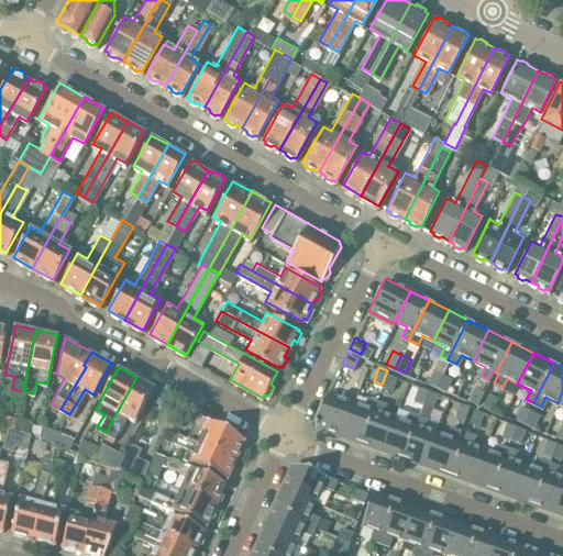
[(433,367),(427,381),(435,385),(442,371),(433,367)]
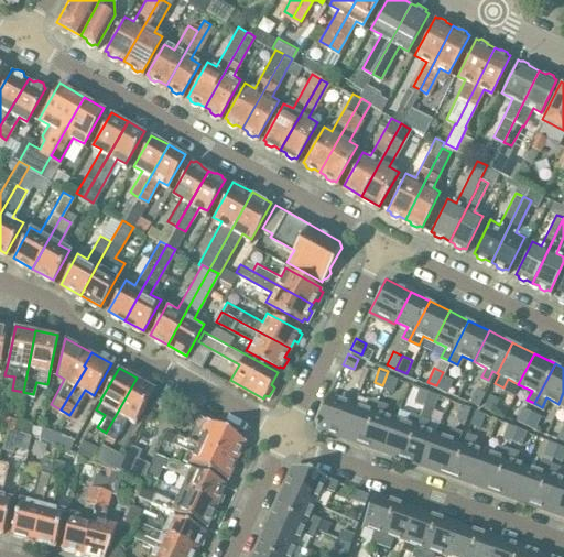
[(388,371),(382,385),(393,390),(399,375),(388,371)]
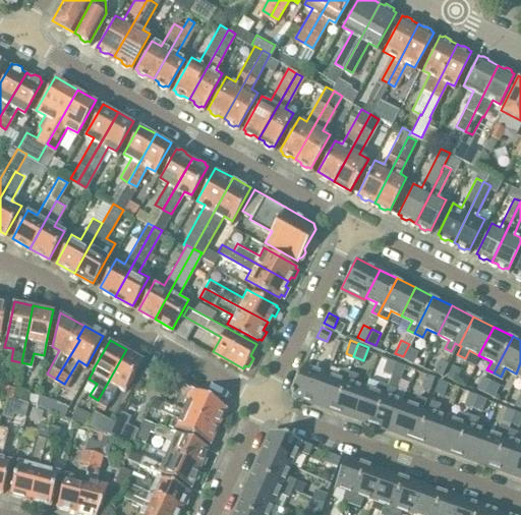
[(409,344),(403,356),(413,360),(418,348),(409,344)]
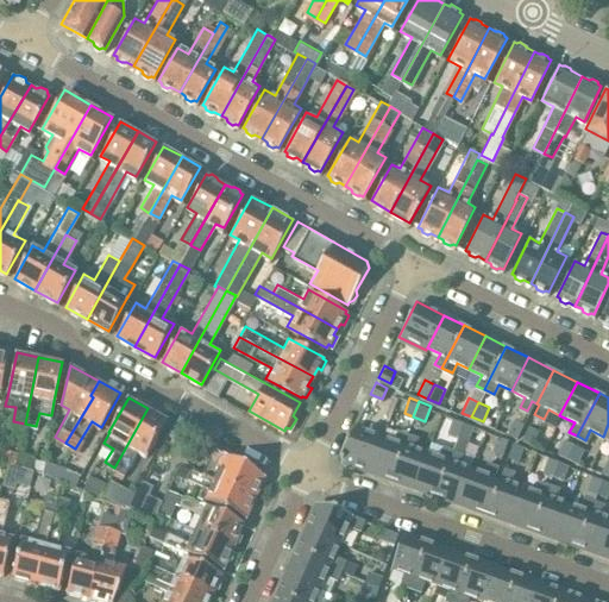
[(148,408),(114,468),(124,472),(137,449),(146,453),(165,419),(148,408)]
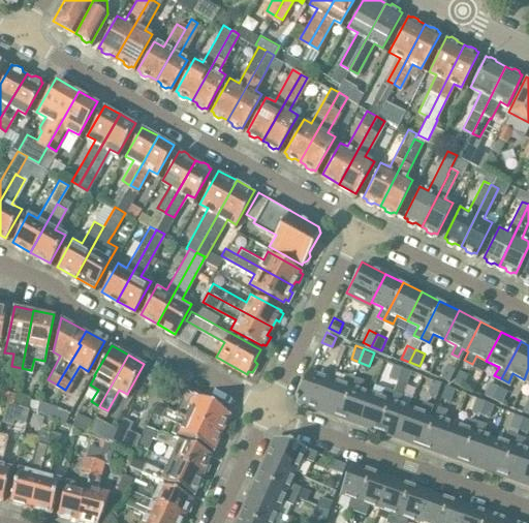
[(393,361),(389,373),(397,376),(402,364),(393,361)]
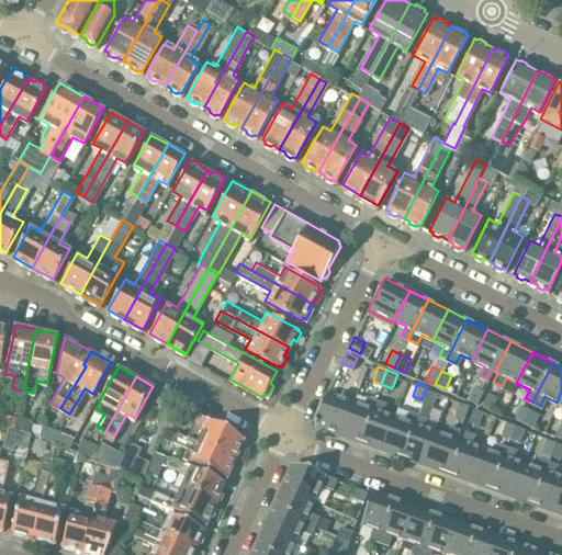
[(474,385),(468,397),(478,401),(483,389),(474,385)]
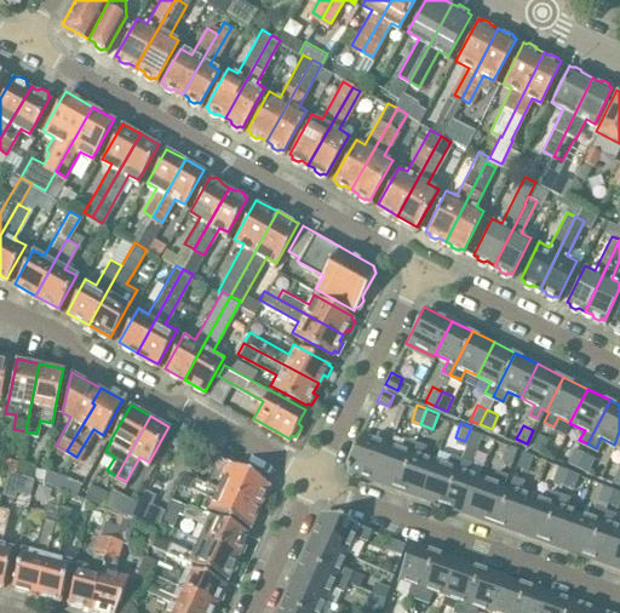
[(471,427),(465,441),(477,446),(482,431),(471,427)]
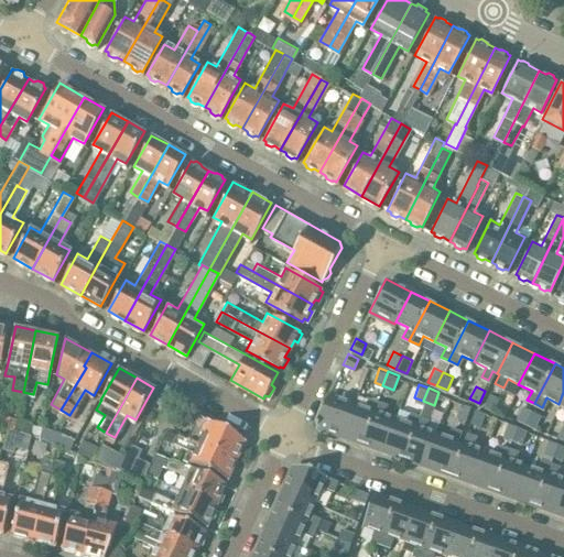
[(342,434),(353,404),(355,400),(329,391),(314,421),(316,425),(342,434)]
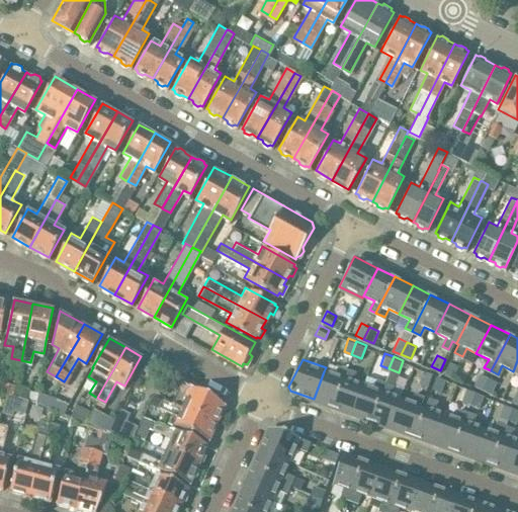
[(449,360),(444,371),(452,375),(458,365),(449,360)]
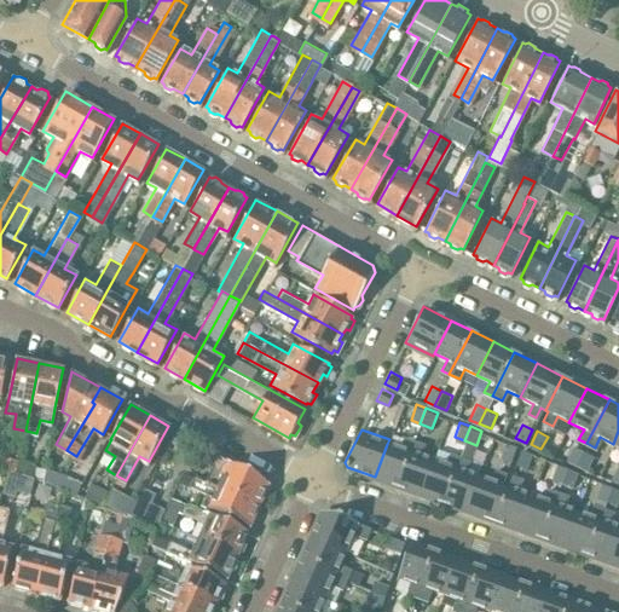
[(387,444),(375,477),(398,485),(414,440),(403,437),(399,449),(387,444)]
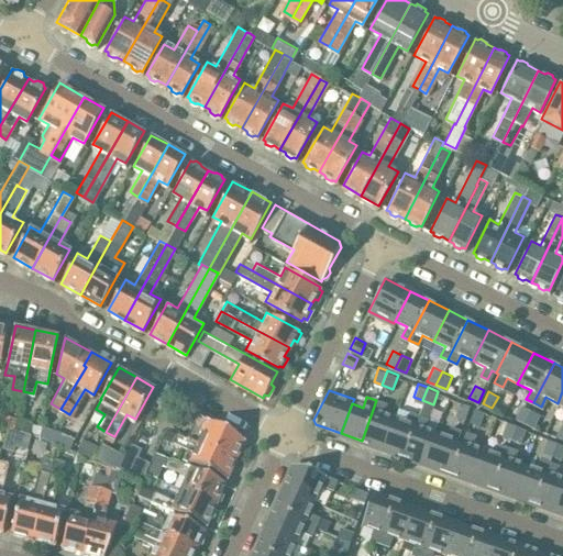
[(376,400),(362,441),(383,448),(394,419),(383,414),(386,404),(376,400)]
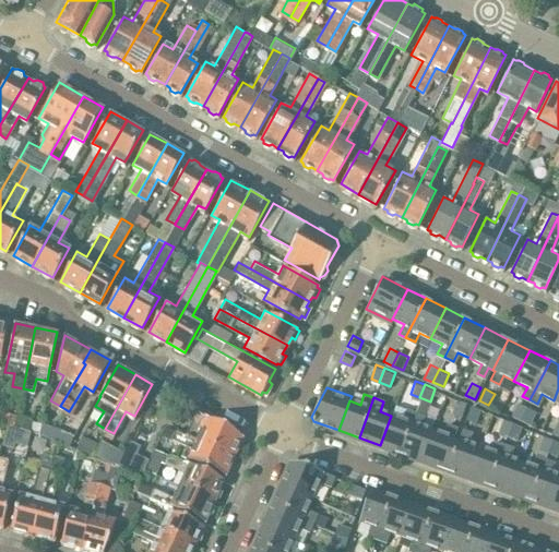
[(456,397),(452,410),(462,414),(466,402),(456,397)]
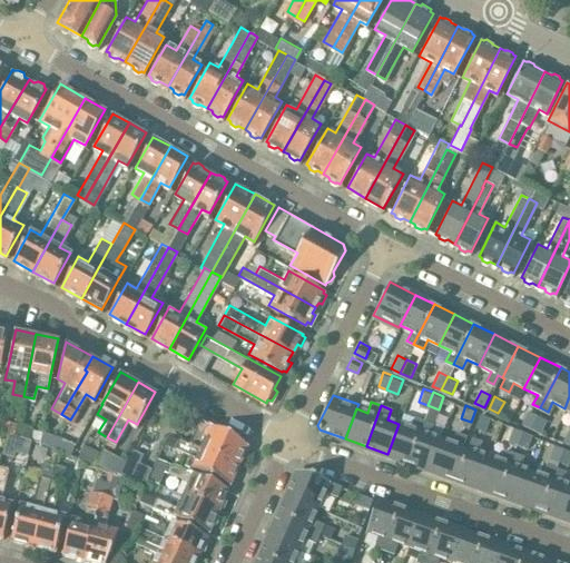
[(529,408),(521,423),(530,426),(537,413),(529,408)]
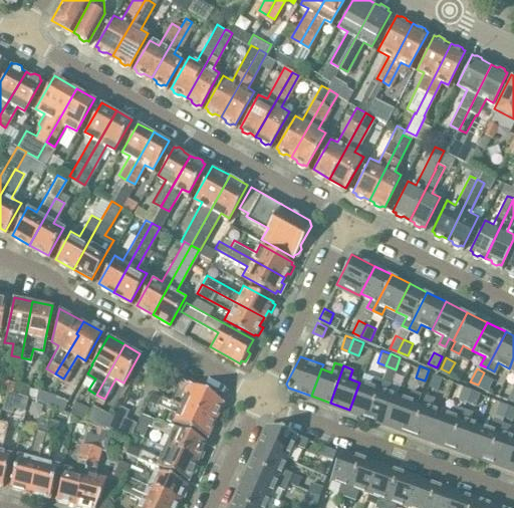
[(433,371),(429,384),(437,387),(442,374),(433,371)]
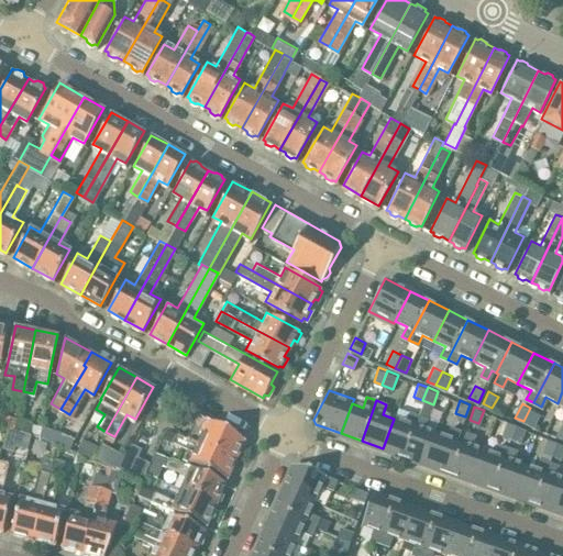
[(530,408),(523,421),(534,425),(540,413),(530,408)]
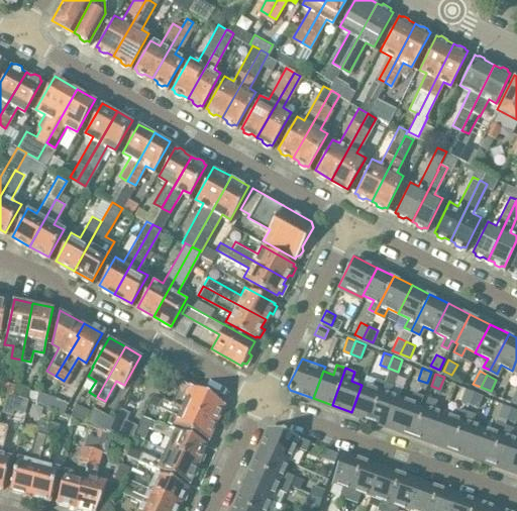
[(443,378),(439,390),(447,393),(452,381),(443,378)]
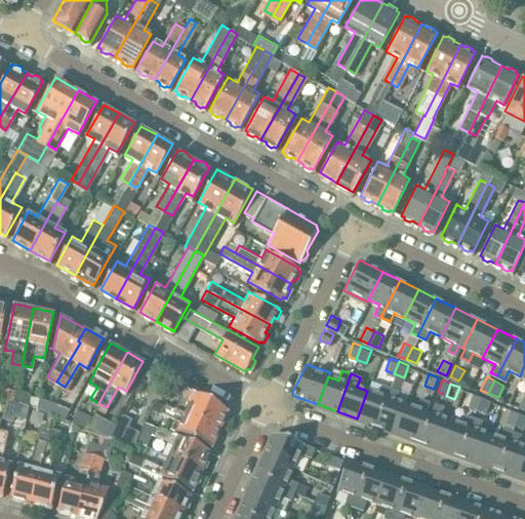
[(165,402),(164,404),(219,430),(229,409),(185,385),(173,405),(165,402)]
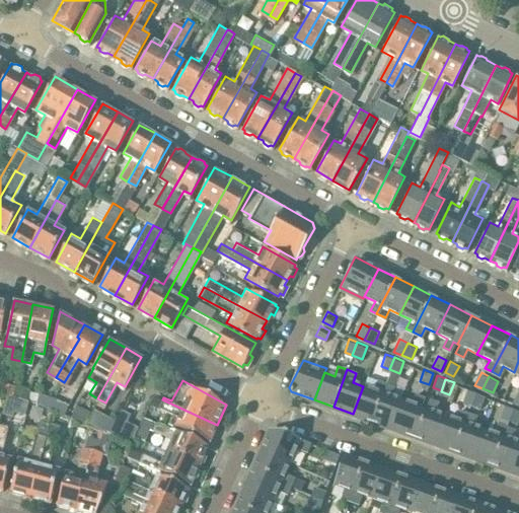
[(363,386),(353,414),(372,420),(385,383),(377,380),(373,389),(363,386)]
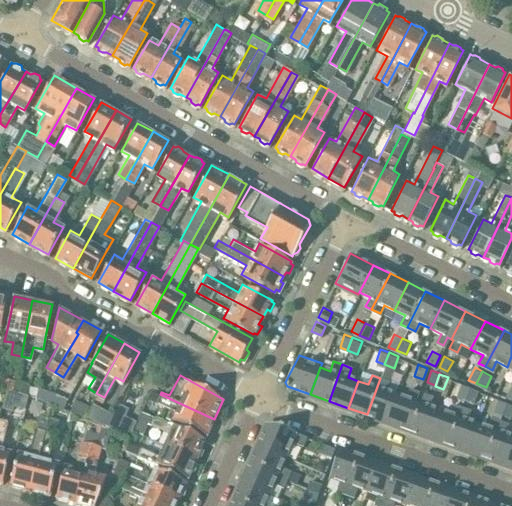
[(2,376),(0,385),(14,388),(16,378),(2,376)]
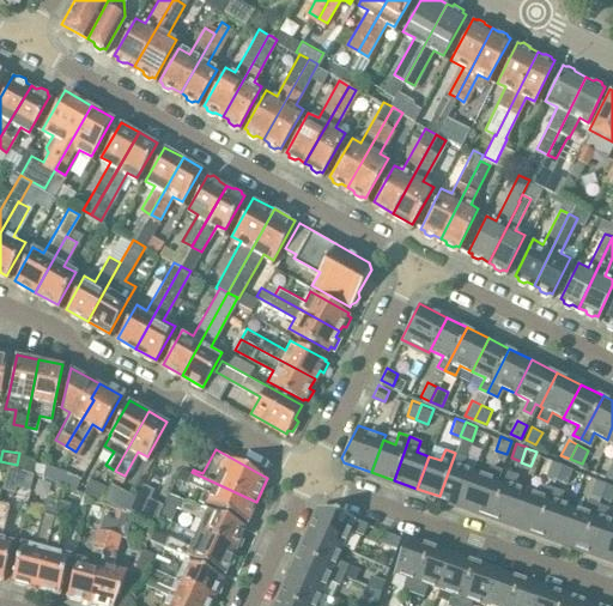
[(455,453),(439,496),(462,504),(474,472),(461,468),(466,456),(455,453)]
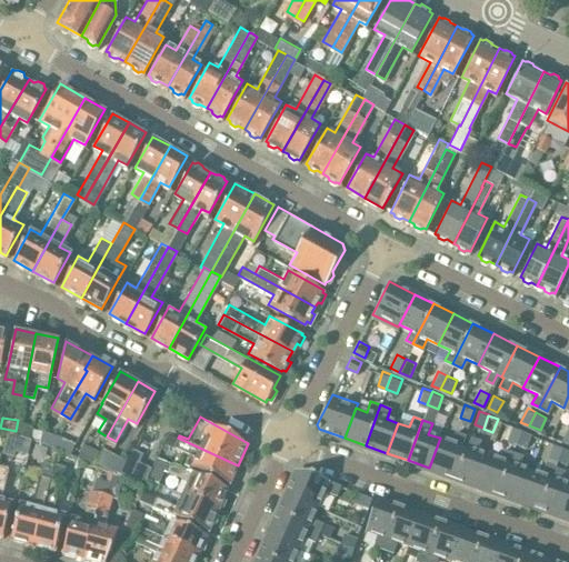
[(512,424),(508,438),(516,441),(521,428),(512,424)]
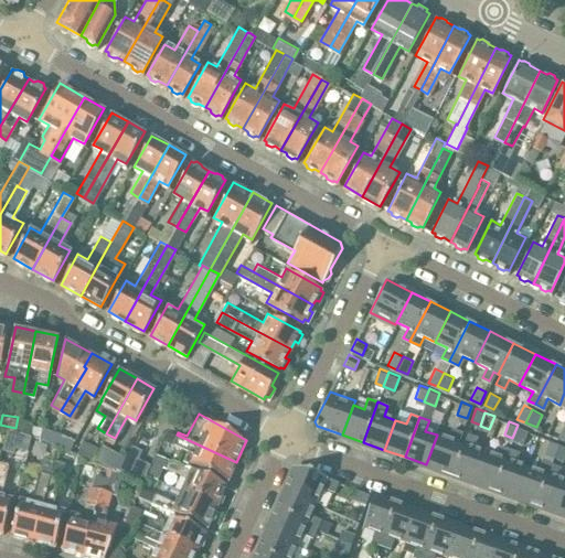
[(518,425),(512,438),(523,441),(528,429),(518,425)]
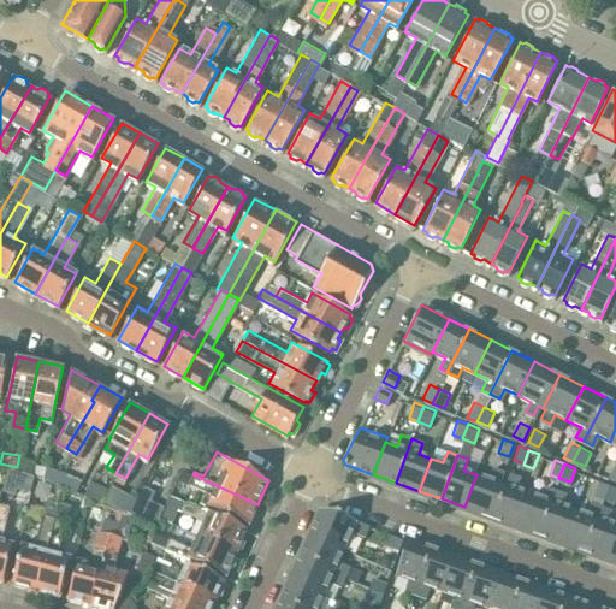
[(465,507),(491,516),(502,484),(499,483),(504,469),(493,466),(489,479),(477,474),(465,507)]
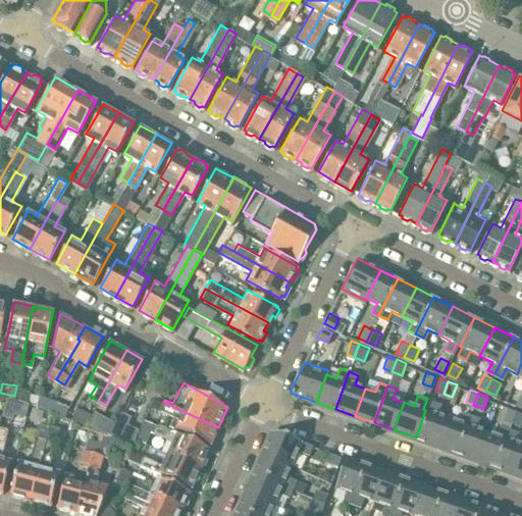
[(425,410),(416,437),(438,446),(448,418),(436,414),(440,404),(431,401),(428,410),(425,410)]
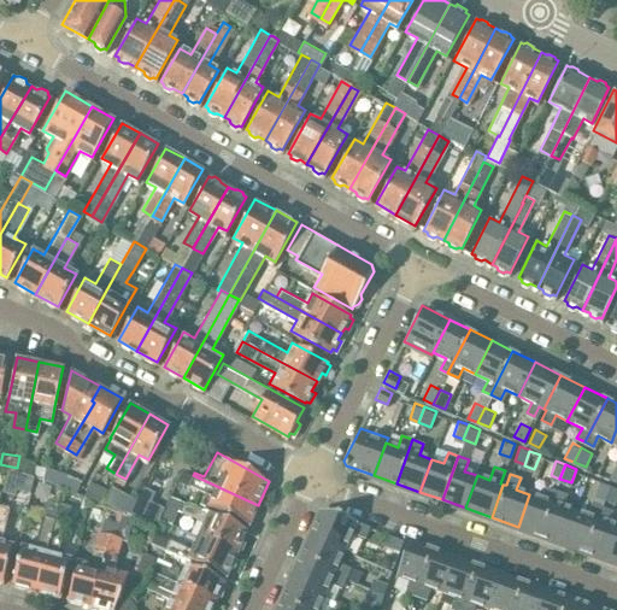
[(258,505),(193,475),(189,484),(212,493),(207,504),(250,523),(258,505)]
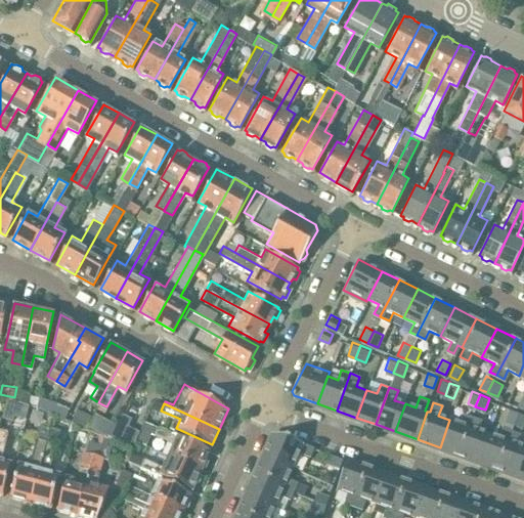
[(510,406),(501,426),(510,429),(513,422),(517,409),(510,406)]
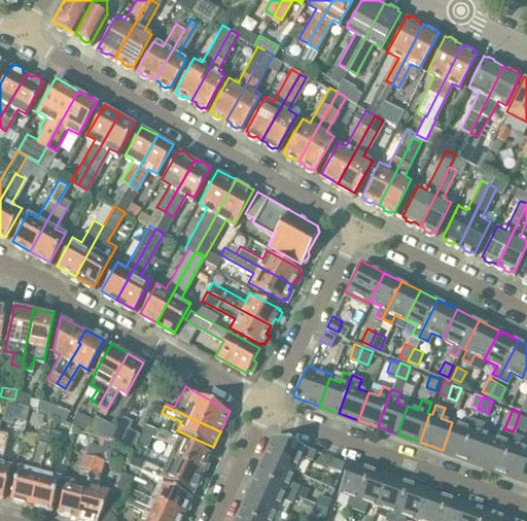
[(526,414),(520,412),(516,424),(525,427),(526,423),(526,414)]
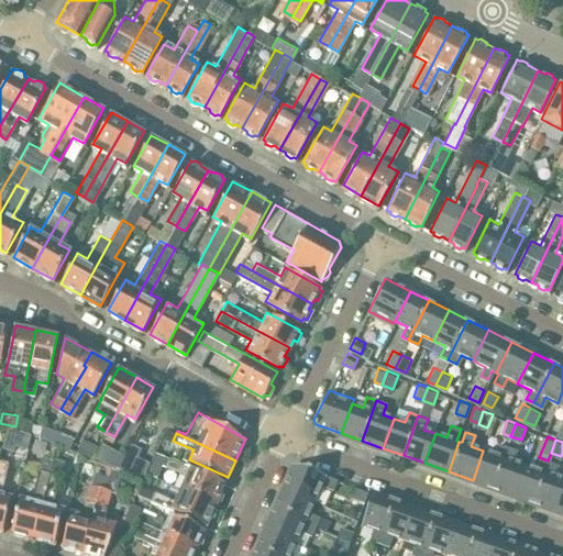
[(483,451),(473,480),(494,487),(508,446),(499,444),(495,455),(483,451)]
